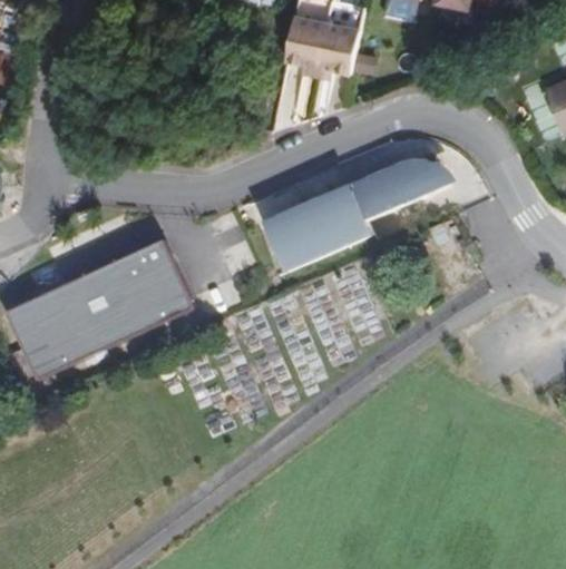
[(363,7),(332,0),(294,0),(292,16),(283,59),(301,62),(300,68),(314,70),(330,74),(331,69),(349,74),(358,29),(363,7)]
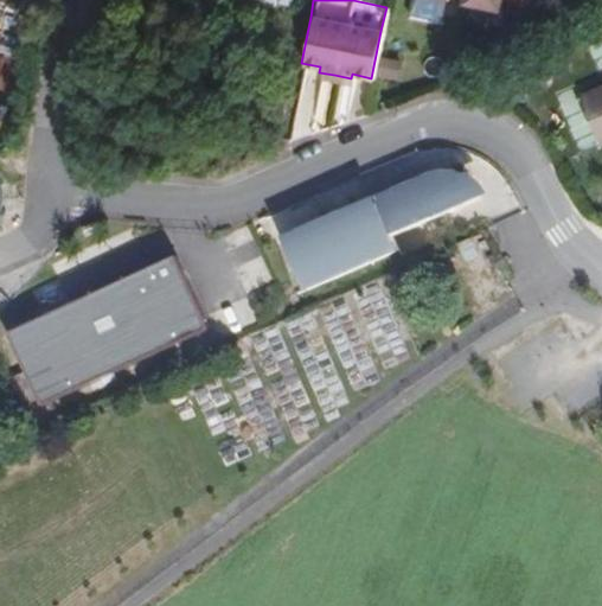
[(460,0),(460,1),(495,10),(497,0),(460,0)]
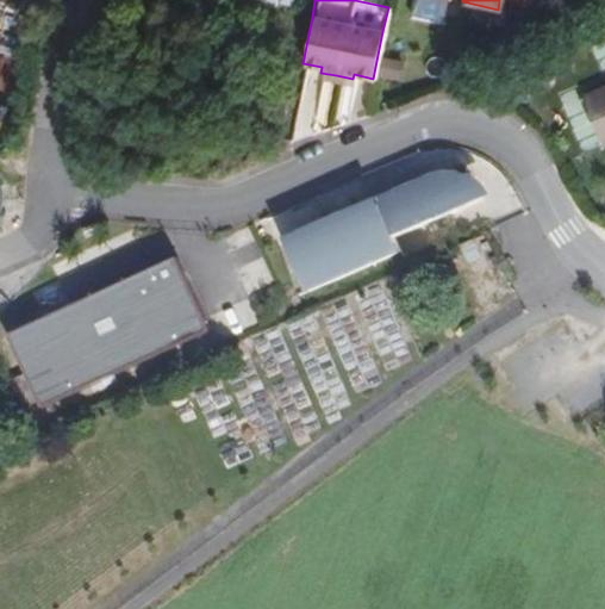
[(0,134),(2,134),(14,57),(0,55),(0,134)]
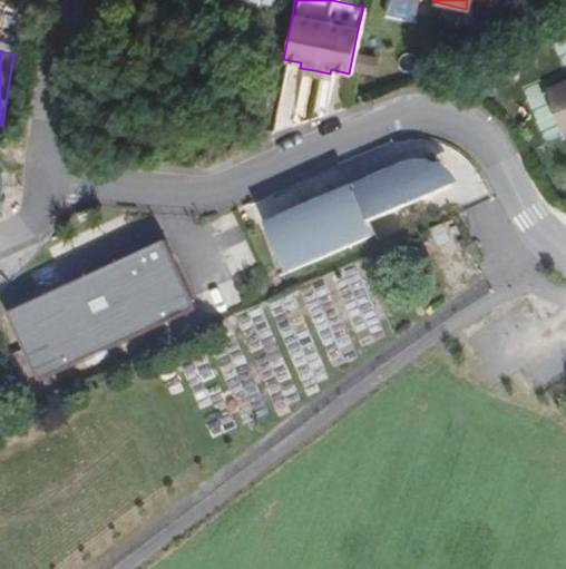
[(565,78),(543,89),(562,135),(565,133),(565,78)]
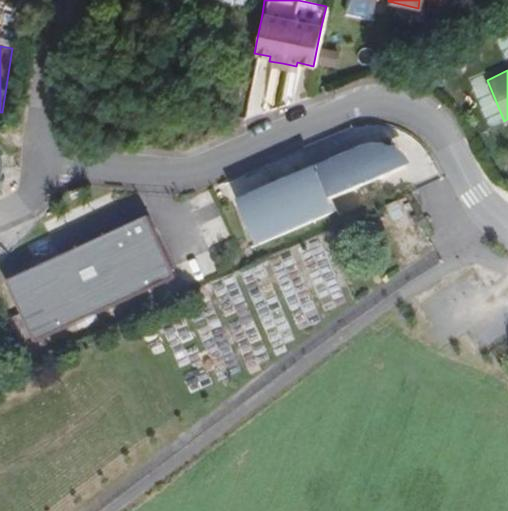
[(358,146),(357,146),(236,198),(241,210),(234,214),(248,246),(333,209),(328,196),(382,173),(379,166),(398,158),(393,146),(392,145),(389,144),(386,143),(383,143),(380,143),(376,142),(374,142),(371,142),(367,143),(364,143),(361,144),(358,146)]
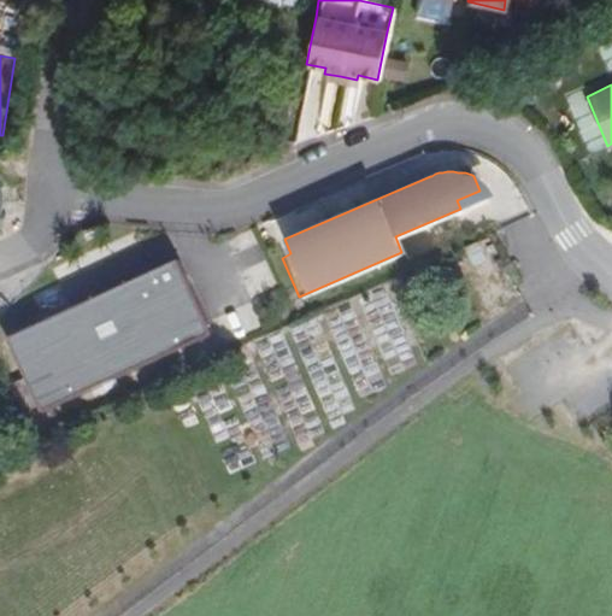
[(176,267),(9,340),(40,410),(207,336),(176,267)]
